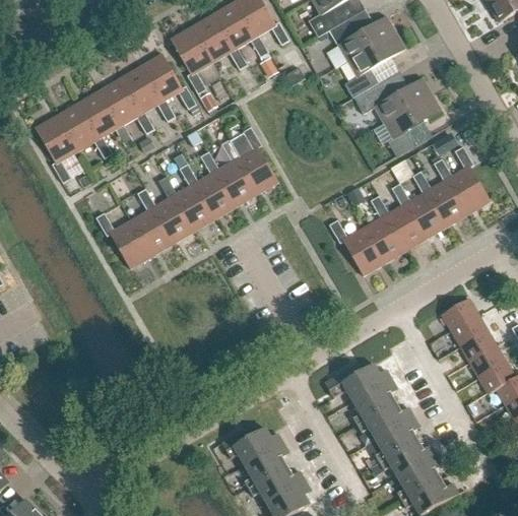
[(280,45),(288,40),(277,21),(274,23),(260,0),(236,0),(233,2),(253,37),(257,35),(269,27),(280,45)]
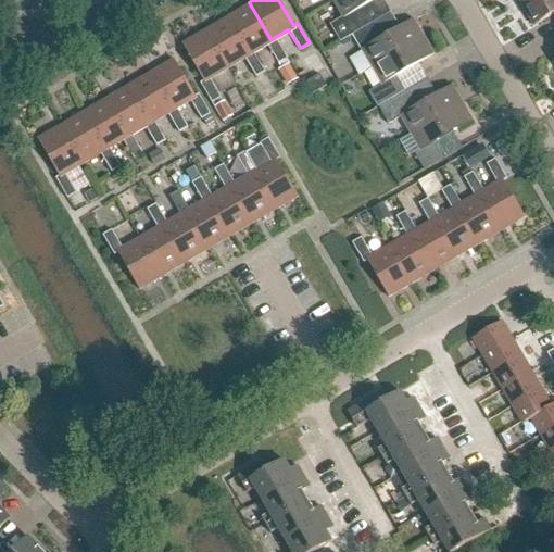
[(331,0),(340,15),(327,23),(338,40),(350,33),(369,21),(360,5),(368,0),(331,0)]
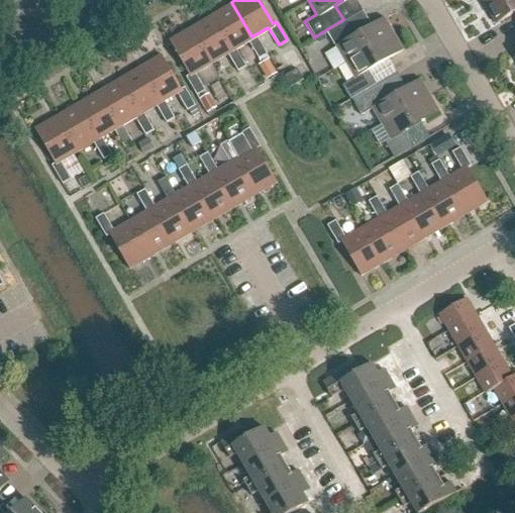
[(487,0),(484,2),(495,21),(512,11),(514,16),(514,0),(487,0)]
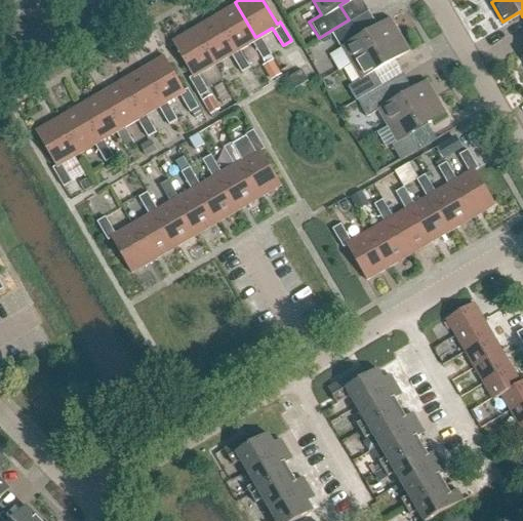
[(270,52),(259,35),(255,37),(235,2),(213,14),(235,50),(238,47),(251,40),(262,57),(270,52)]
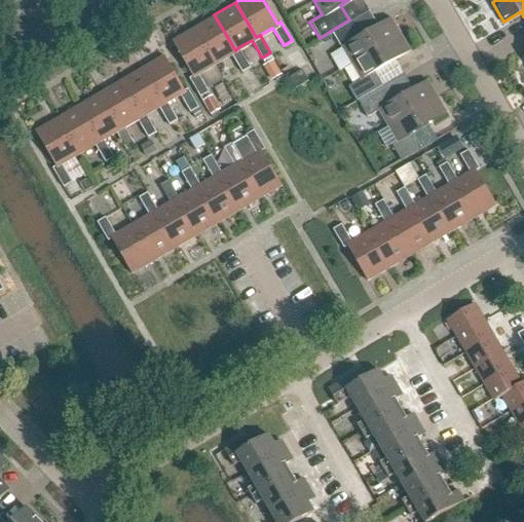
[(250,66),(238,47),(235,50),(214,14),(193,27),(214,63),(230,52),(240,70),(250,66)]
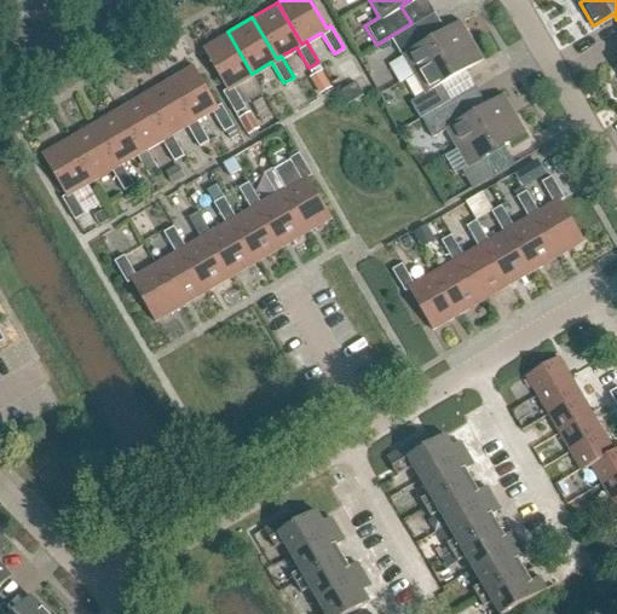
[(471,38),(459,18),(443,28),(421,40),(411,23),(390,36),(399,53),(387,61),(398,80),(411,73),(471,38)]
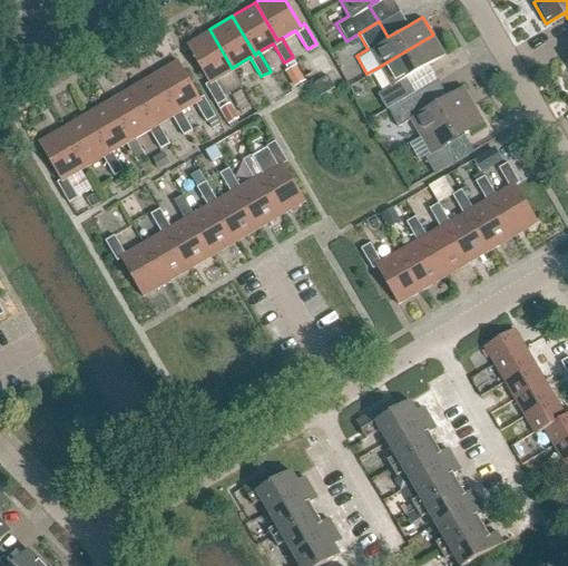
[(214,78),(232,68),(209,29),(185,44),(207,80),(204,83),(216,103),(225,97),(214,78)]
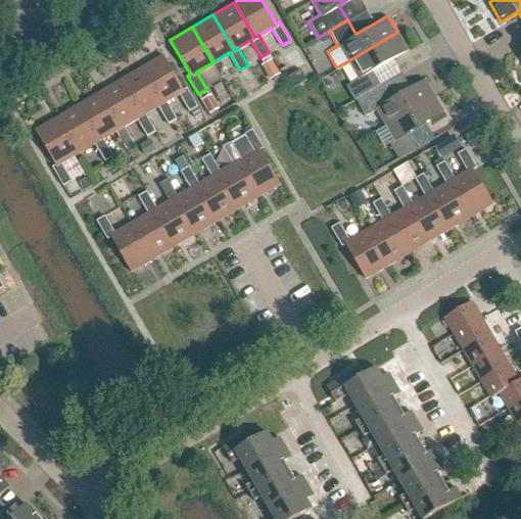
[(371,69),(407,48),(397,32),(347,61),(357,77),(344,84),(353,98),(379,83),(371,69)]
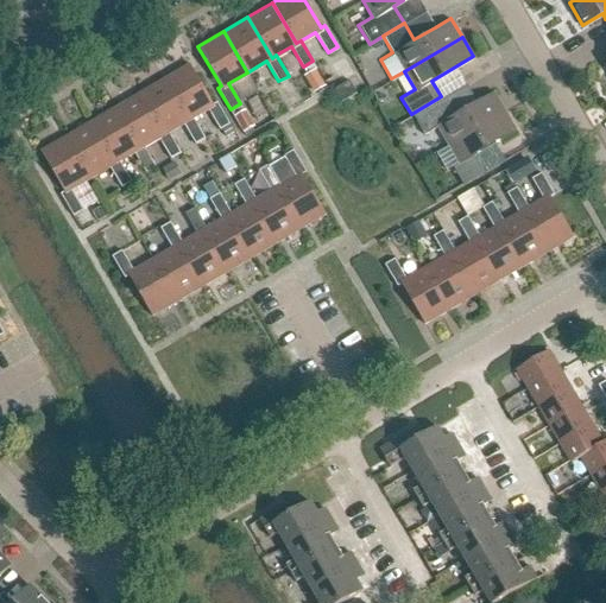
[(329,62),(339,77),(349,70),(340,55),(329,62)]
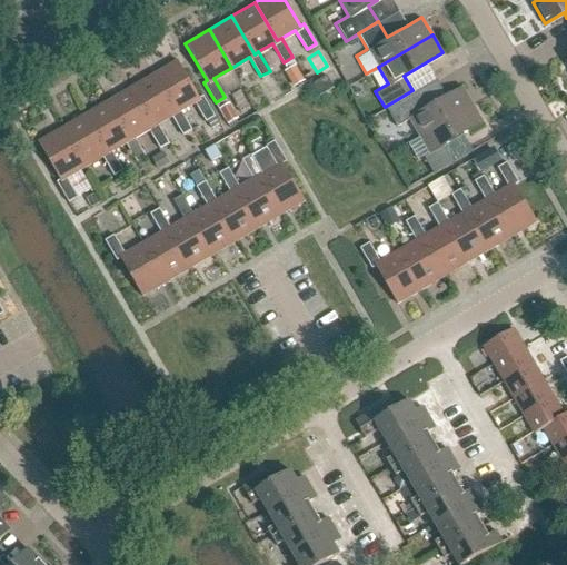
[(214,115),(214,114),(201,93),(198,96),(177,59),(152,72),(176,111),(179,108),(194,100),(205,119),(209,117),(214,115)]
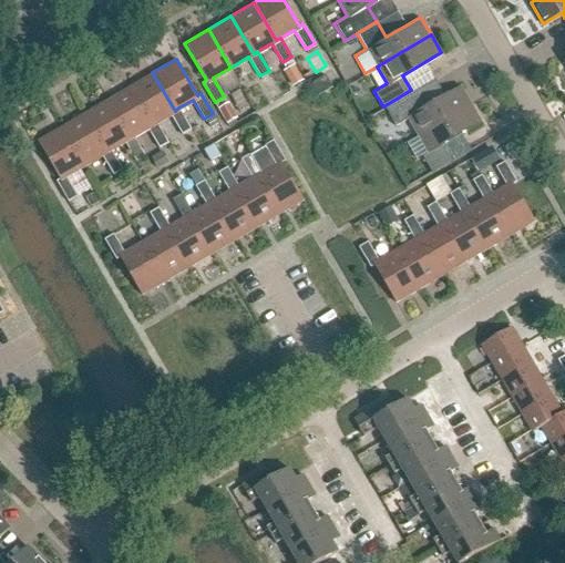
[(290,83),(301,78),(293,63),(283,69),(290,83)]
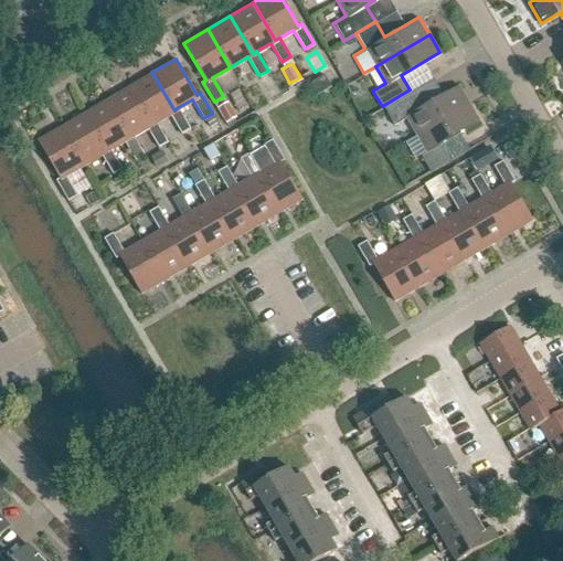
[(190,127),(178,107),(174,110),(151,72),(129,85),(151,124),(156,122),(169,113),(180,131),(190,127)]
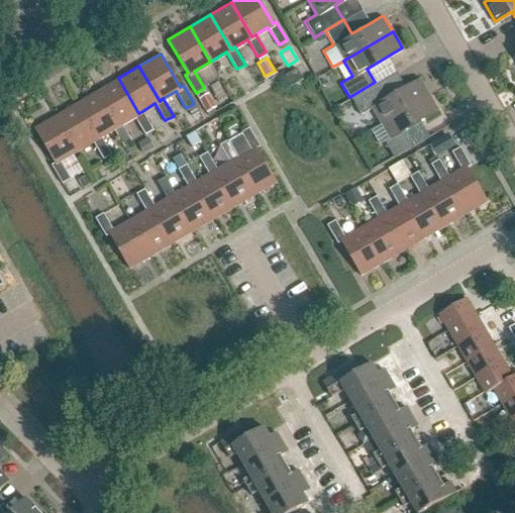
[(290,85),(302,77),(295,67),(283,74),(290,85)]
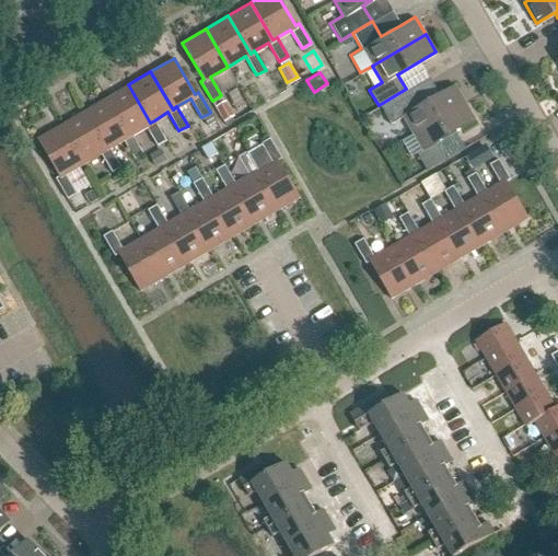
[(410,132),(464,101),(454,83),(400,114),(410,132)]
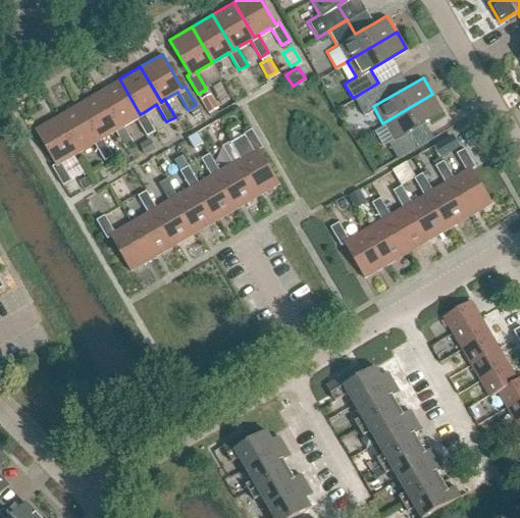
[(154,130),(144,112),(140,114),(119,79),(98,91),(118,126),(122,124),(136,116),(146,135),(154,130)]
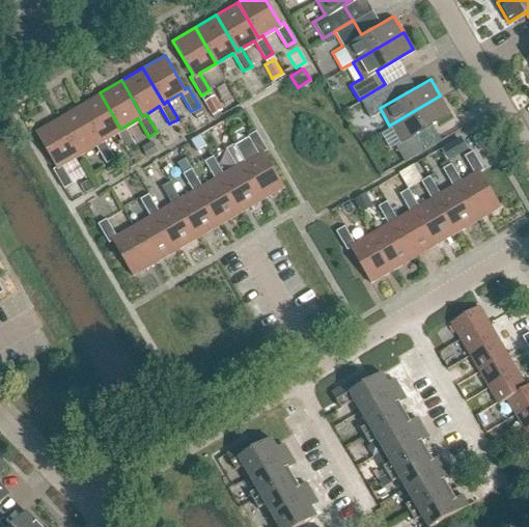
[(365,112),(391,96),(385,85),(359,101),(365,112)]
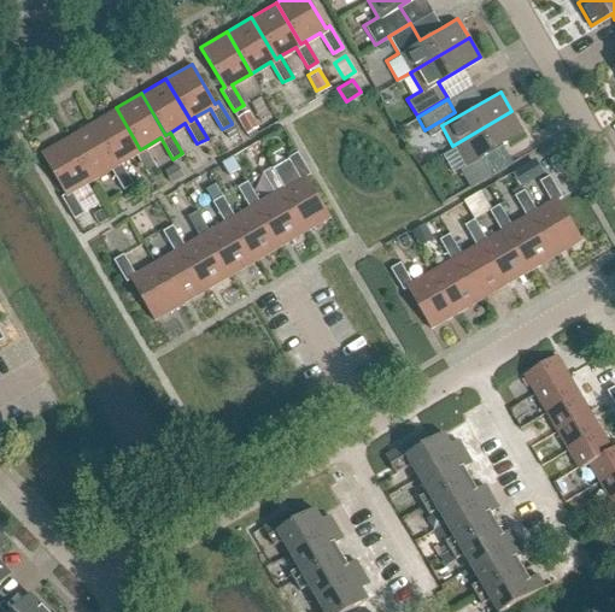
[(157,168),(145,147),(140,149),(116,107),(91,123),(116,164),(119,162),(135,152),(147,174),(157,168)]
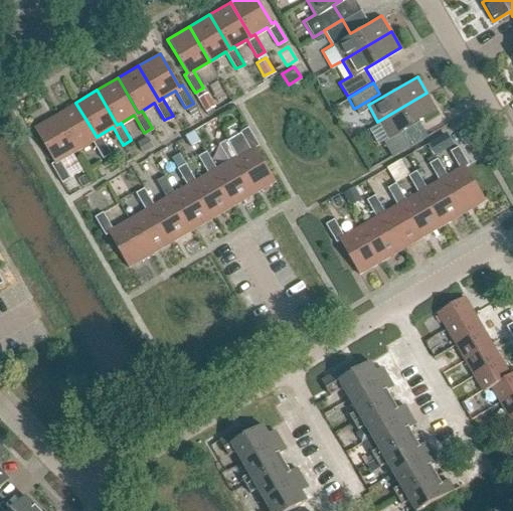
[(204,109),(213,104),(205,91),(197,96),(204,109)]
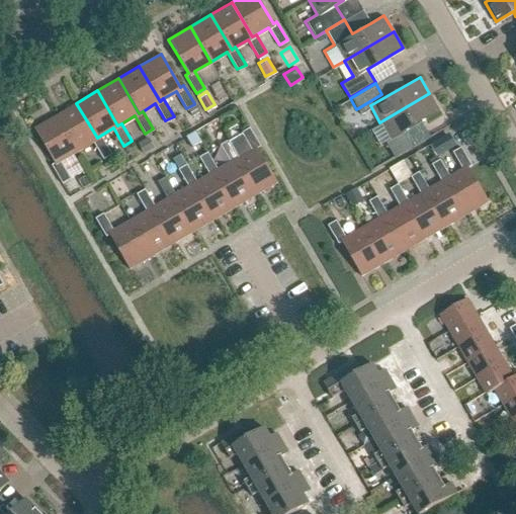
[(390,139),(439,109),(429,93),(379,122),(390,139)]
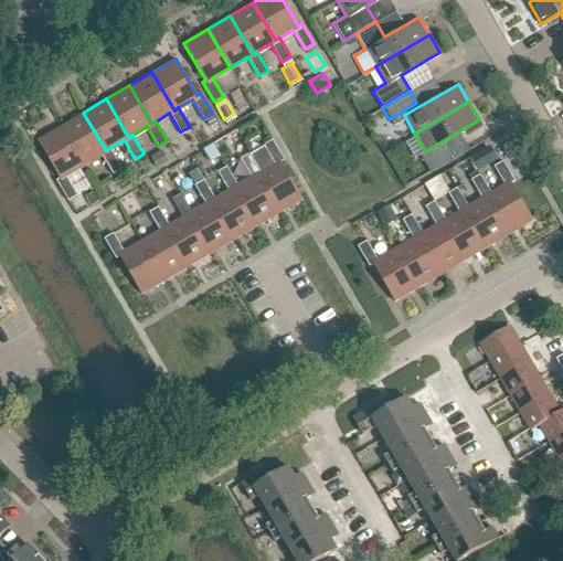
[(121,167),(109,148),(106,150),(83,113),(61,126),(83,163),(101,154),(112,172),(121,167)]
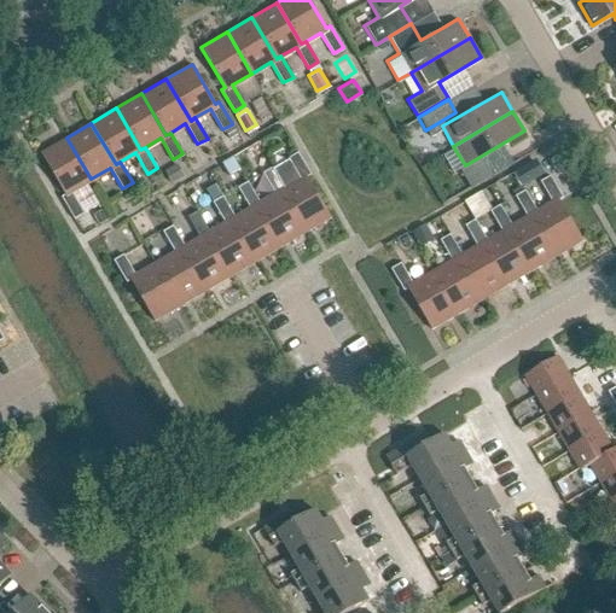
[(71,191),(91,179),(67,138),(40,152),(64,193),(60,196),(73,217),(83,211),(71,191)]
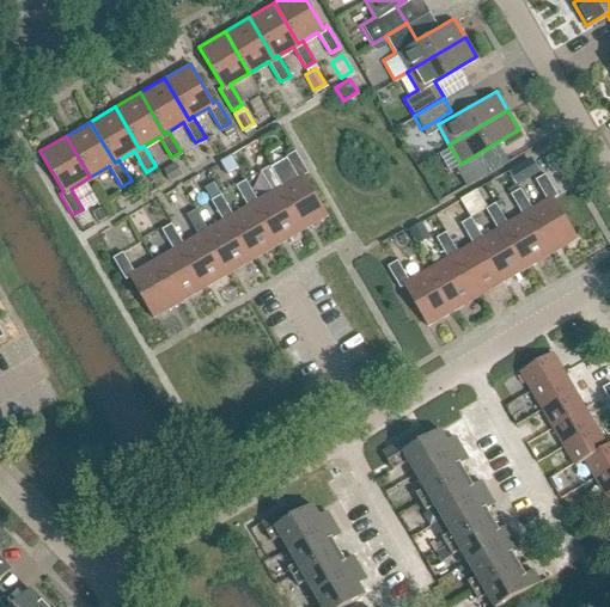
[(325,213),(303,173),(306,171),(293,149),(269,164),(281,184),(276,186),(300,228),(325,213)]
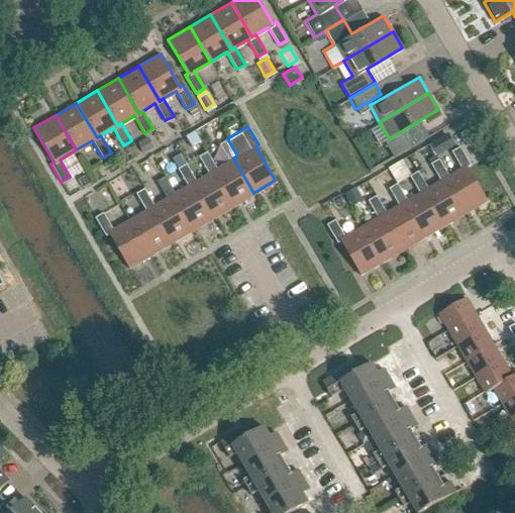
[(455,140),(449,128),(431,138),(438,150),(455,140)]
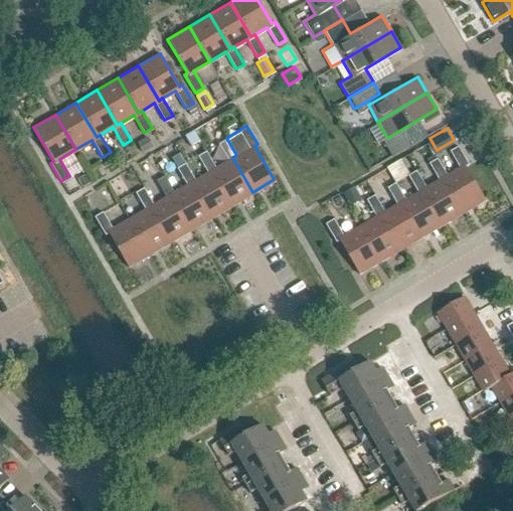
[(147,136),(137,141),(142,149),(151,144),(147,136)]
